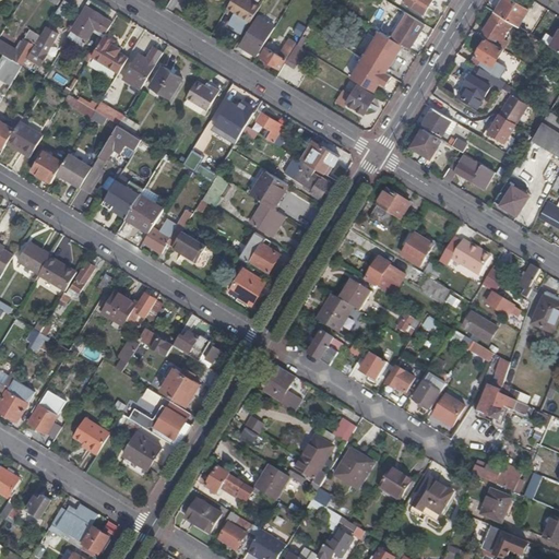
[(63,19),(72,4),(64,0),(56,14),(63,19)]
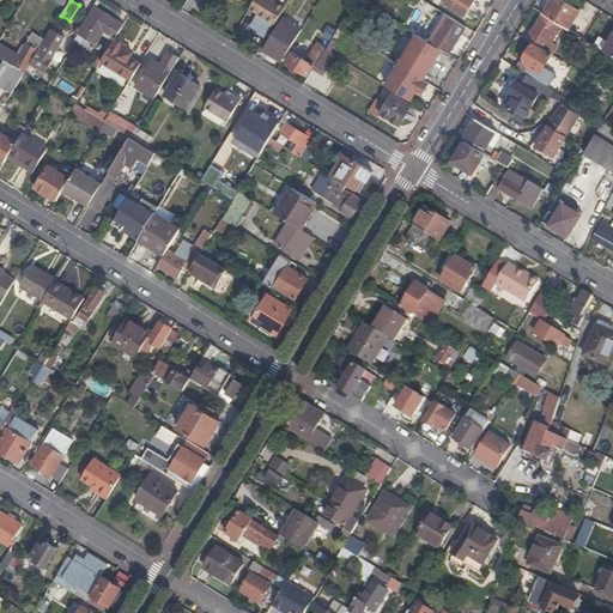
[(255,0),(250,10),(259,14),(252,26),(267,36),(273,24),(275,25),(290,0),(255,0)]
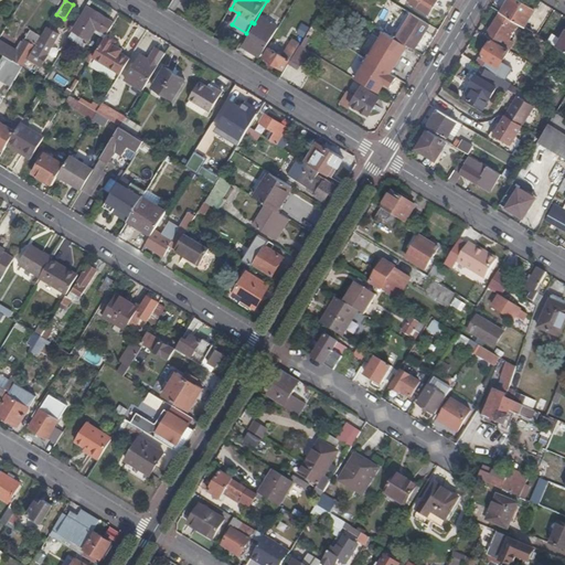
[(429,16),(438,0),(409,0),(408,3),(429,16)]
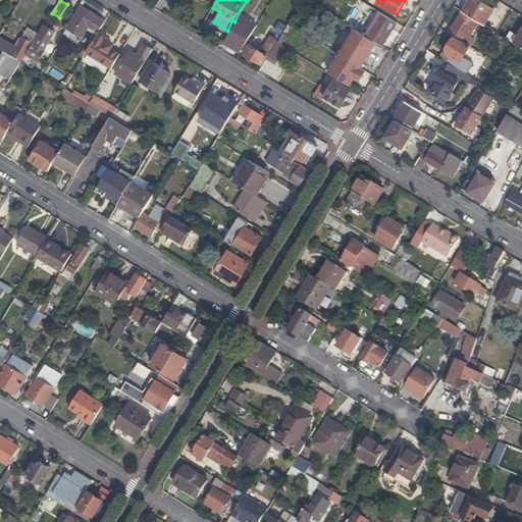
[(476,0),(469,0),(462,12),(484,27),(493,10),(476,0)]
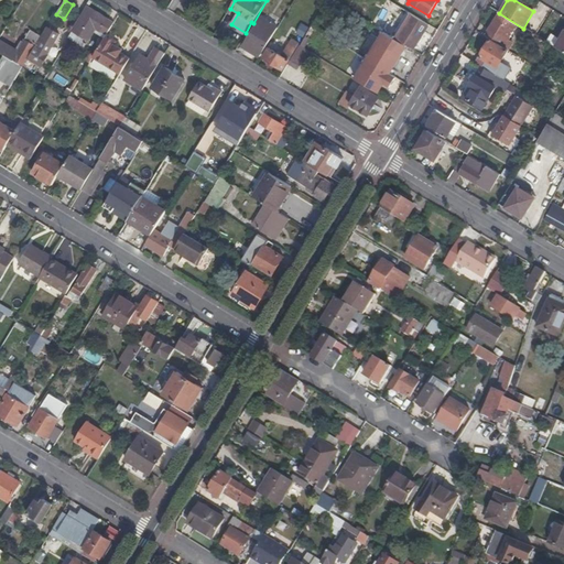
[(74,31),(69,39),(85,49),(97,29),(107,35),(115,24),(115,23),(88,7),(74,31)]
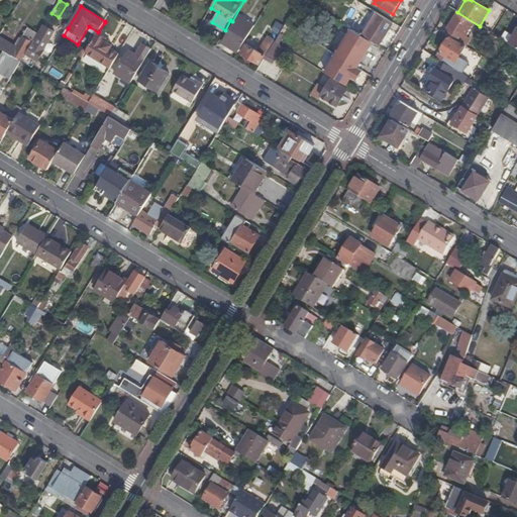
[(449,37),(466,46),(470,40),(466,37),(474,23),(457,13),(444,33),(449,37)]
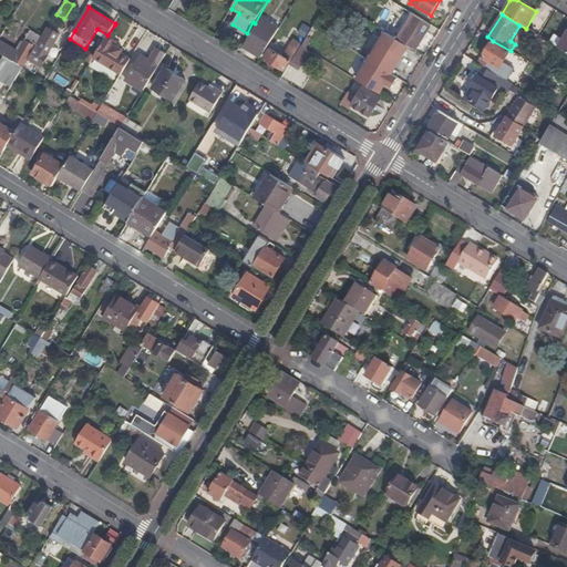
[(415,49),(431,24),(415,16),(400,39),(415,49)]
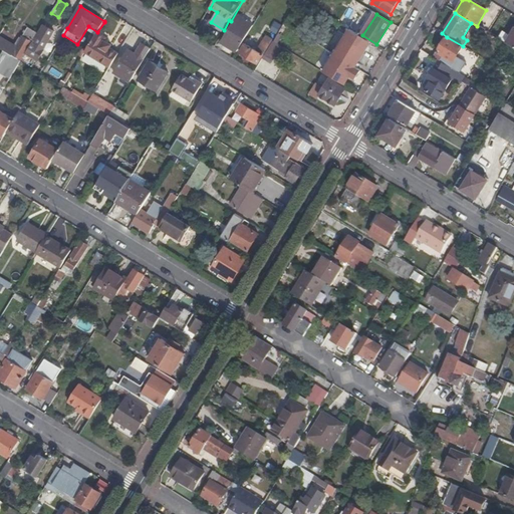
[(107,16),(104,21),(104,22),(114,29),(118,22),(107,16)]
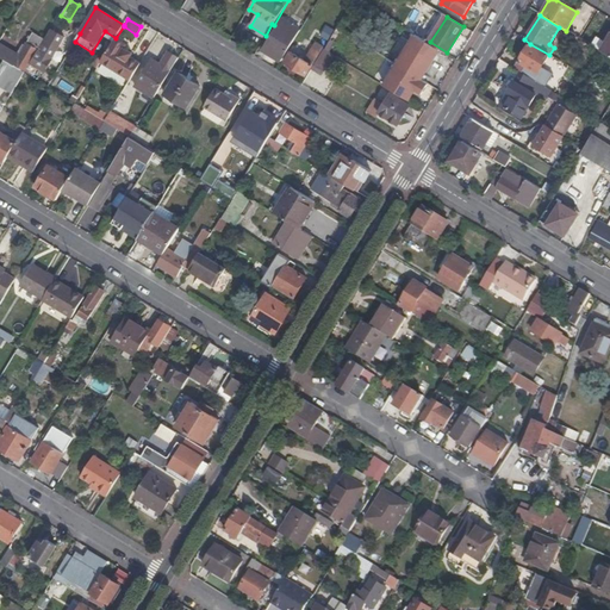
[(292,44),(300,31),(282,20),(263,51),(281,62),(292,44)]
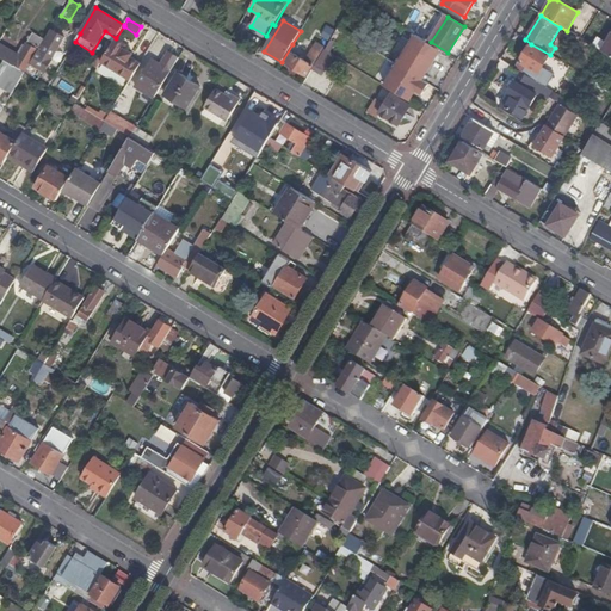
[(35,56),(25,71),(34,75),(38,68),(45,73),(67,38),(54,31),(41,51),(39,51),(36,56),(35,56)]
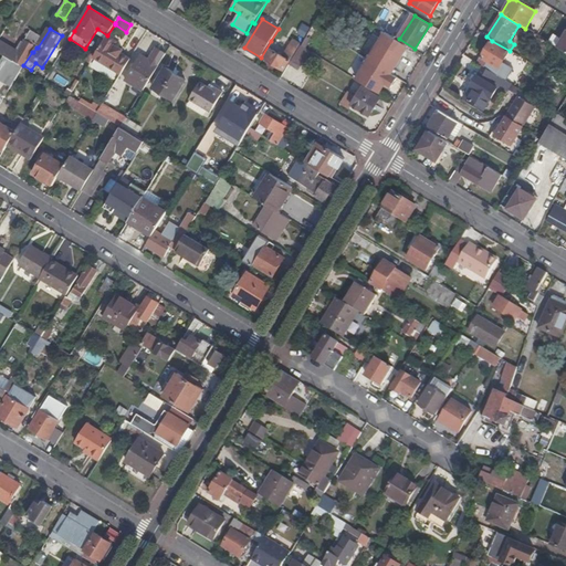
[(0,40),(0,52),(22,65),(41,37),(31,30),(18,51),(0,40)]
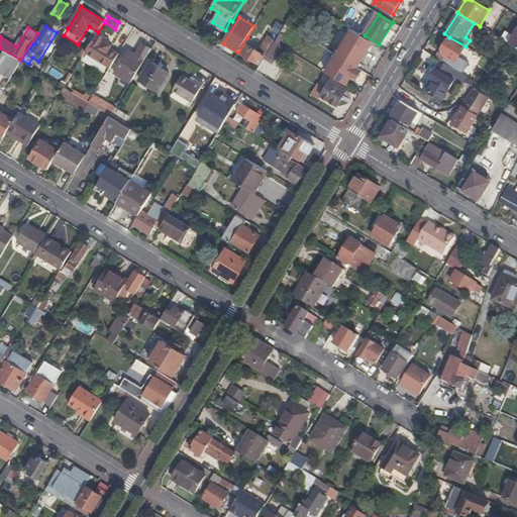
[(353,30),(337,55),(356,67),(372,41),(353,30)]
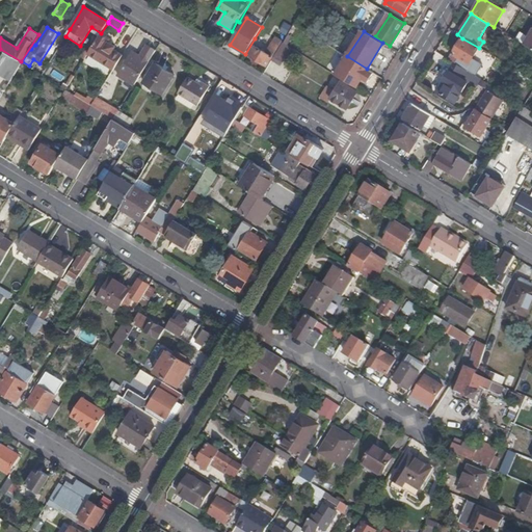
[(521,33),(516,41),(525,46),(529,38),(521,33)]
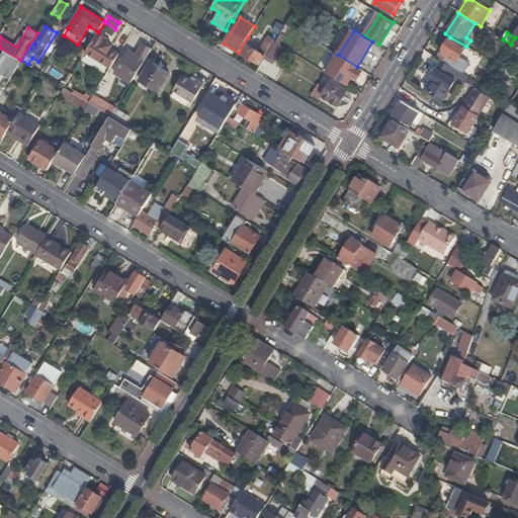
[(269,36),(259,53),(247,45),(242,54),(260,65),(275,40),(269,36)]
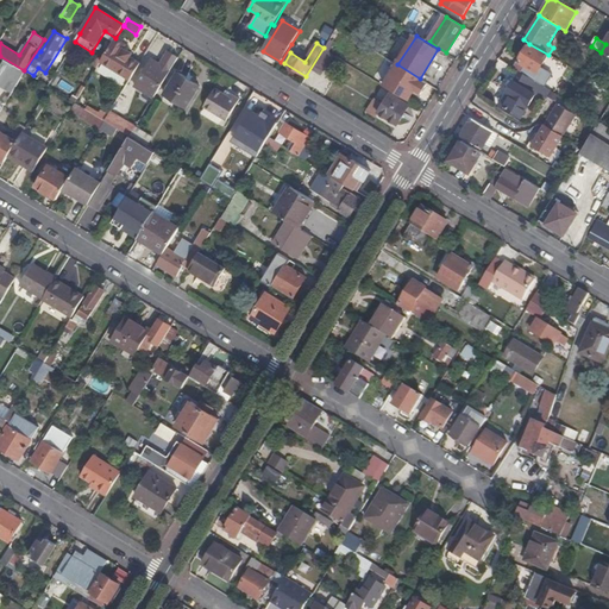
[(520,73),(540,86),(548,73),(541,68),(548,55),(529,44),(518,63),(523,66),(520,73)]
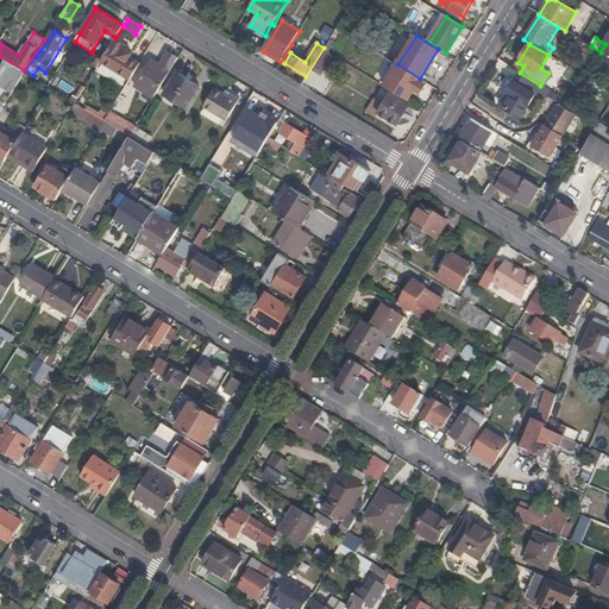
[(324,71),(333,56),(324,49),(314,66),(324,71)]
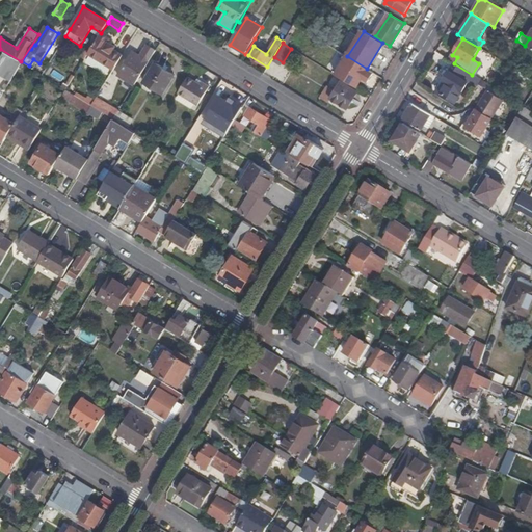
[(117,75),(135,85),(156,51),(148,46),(140,56),(132,52),(117,75)]
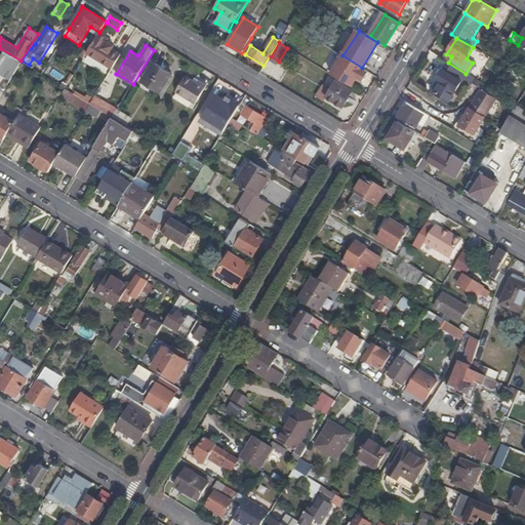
[(0,62),(0,71),(11,78),(21,63),(6,52),(0,62)]
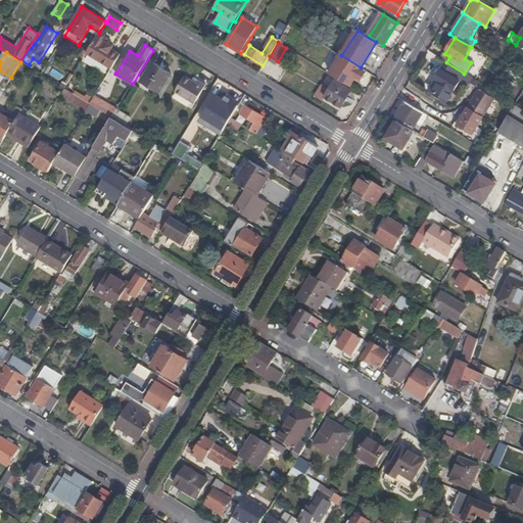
[(330,74),(350,87),(355,78),(361,81),(367,72),(341,55),(330,74)]
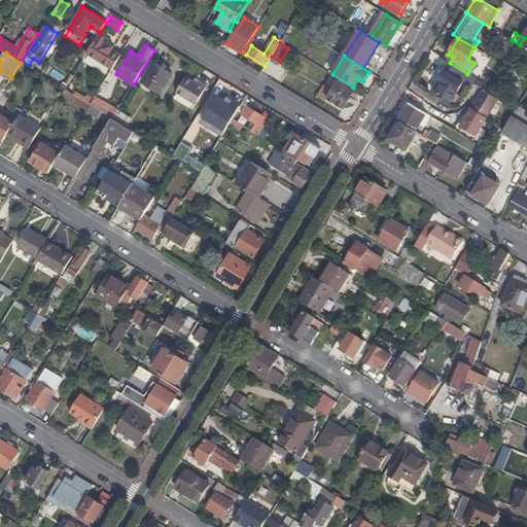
[(161,92),(172,73),(154,63),(142,81),(161,92)]
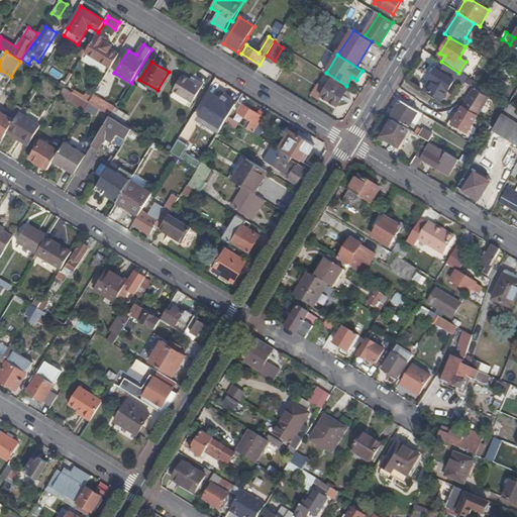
[(453,81),(458,73),(441,62),(436,70),(453,81)]
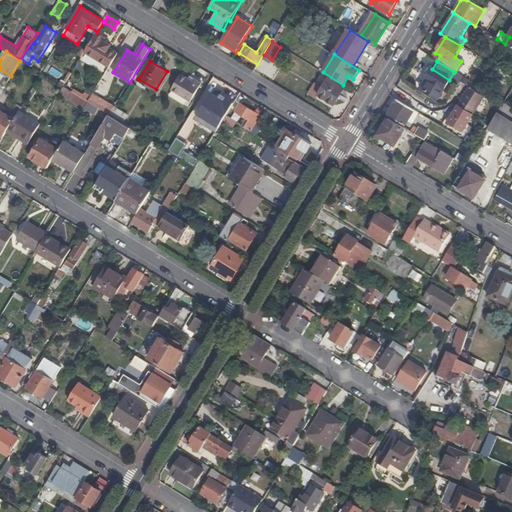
[(199,86),(203,79),(181,65),(173,79),(172,78),(170,81),(174,84),(176,82),(178,83),(178,82),(193,91),(197,85),(199,86)]
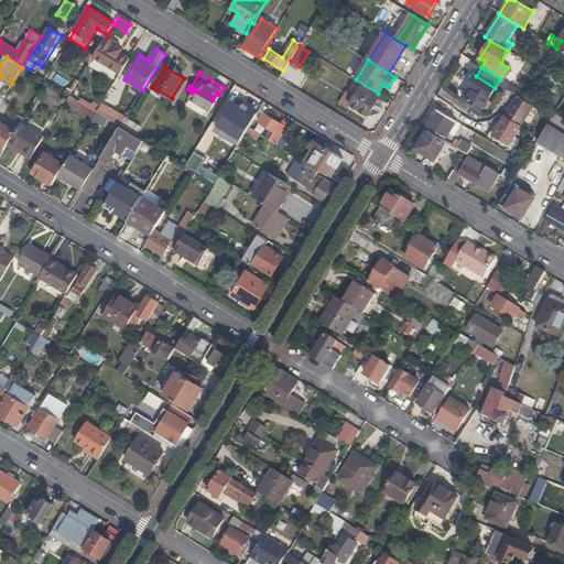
[(496,89),(495,88),(476,76),(475,76),(469,86),(473,89),(466,99),(483,110),(496,89)]
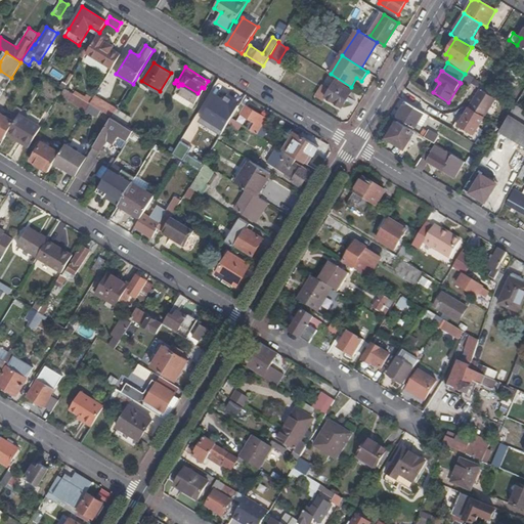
[(89,94),(85,101),(90,104),(103,83),(88,74),(82,83),(78,81),(75,86),(86,94),(87,93),(89,94)]
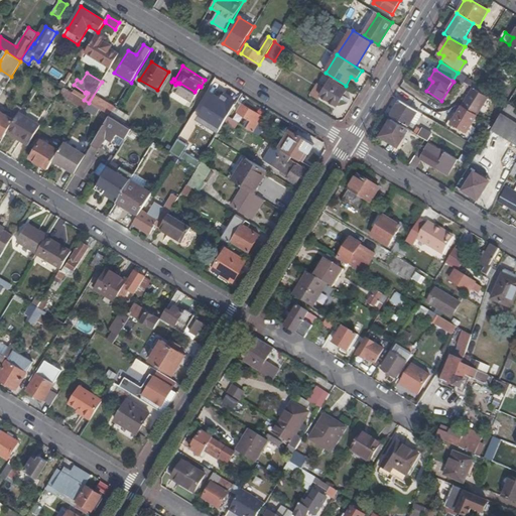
[(422,89),(426,91),(432,82),(429,79),(422,89)]
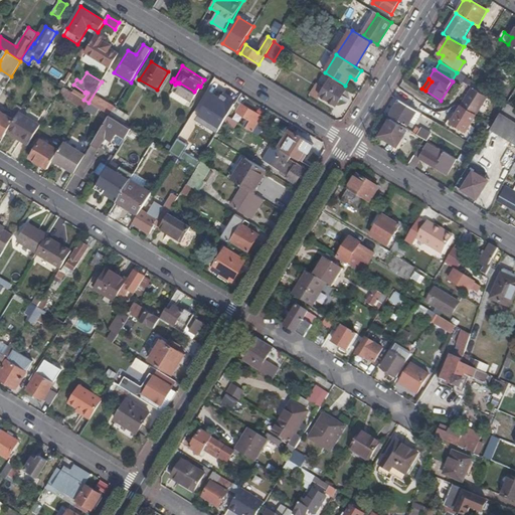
[(325,88),(320,97),(336,107),(346,89),(331,79),(325,88)]
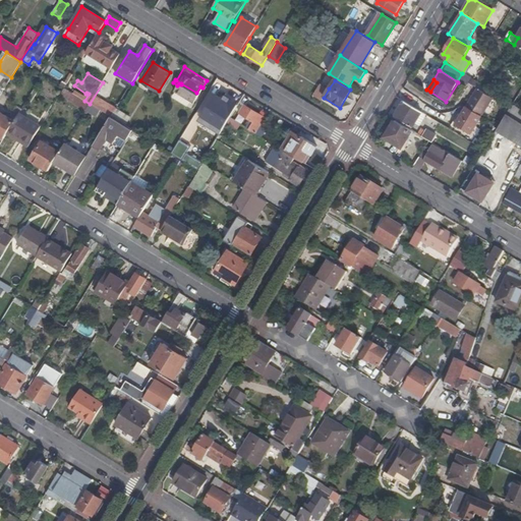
[(322,101),(324,98),(329,89),(321,83),(313,96),(322,101)]
